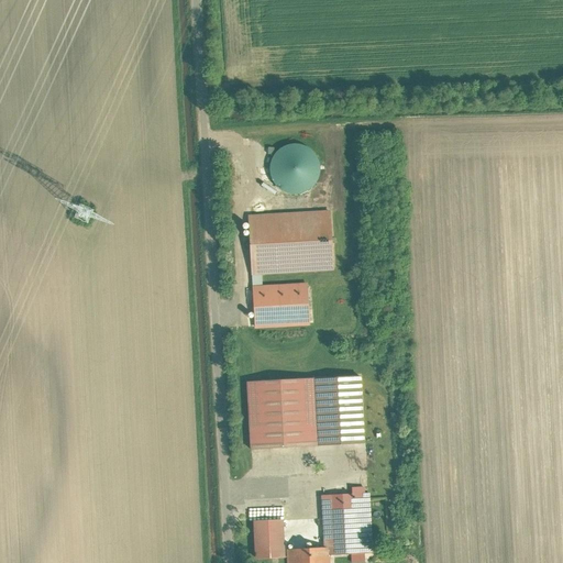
[(309,191),(315,185),(318,177),(319,169),(316,161),(311,154),(305,150),(297,147),(288,147),(280,151),(274,156),(269,164),(268,172),(269,179),(273,186),(278,191),(286,196),(294,197),(301,196),(309,191)]
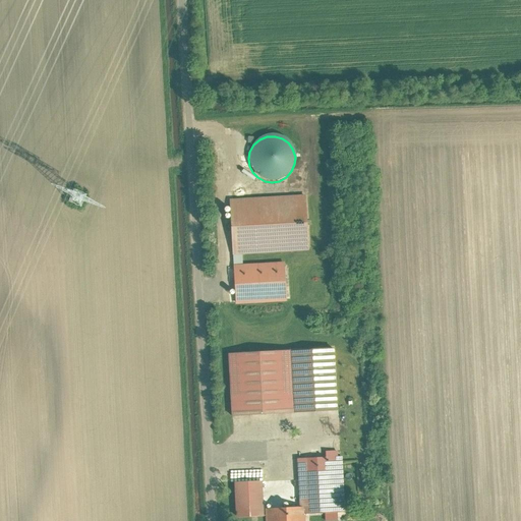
[(305,196),(229,200),(232,256),(242,255),(308,251),(305,196)]
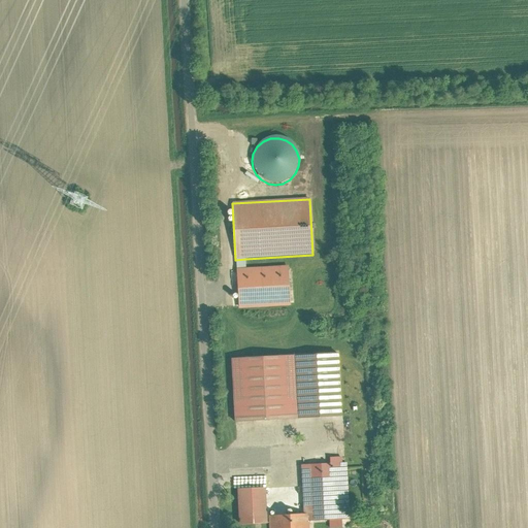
[(289,266),(245,269),(245,259),(235,260),(238,310),(291,307),(289,266)]
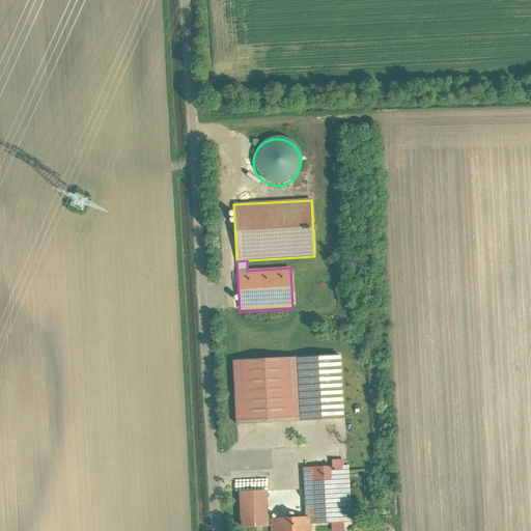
[(342,356),(232,362),(236,425),(345,419),(342,356)]
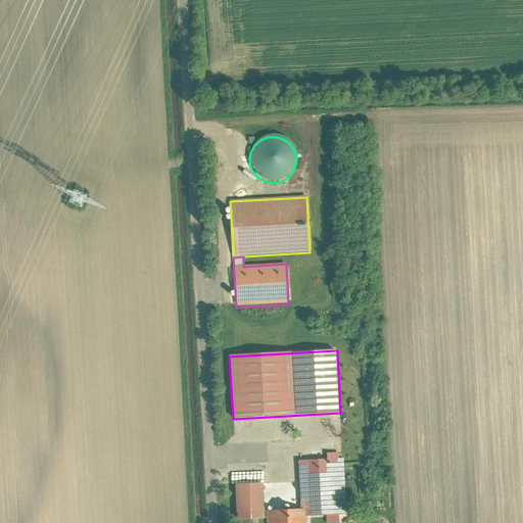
[(344,459),(297,462),(300,510),(307,510),(307,519),(348,516),(344,459)]
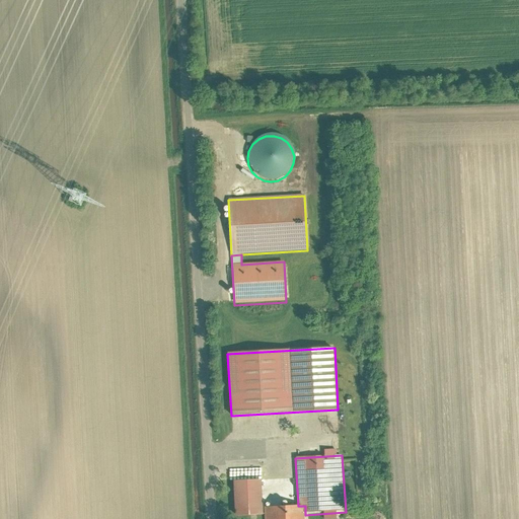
[(262,483),(233,484),(234,518),(239,518),(264,518),(262,483)]
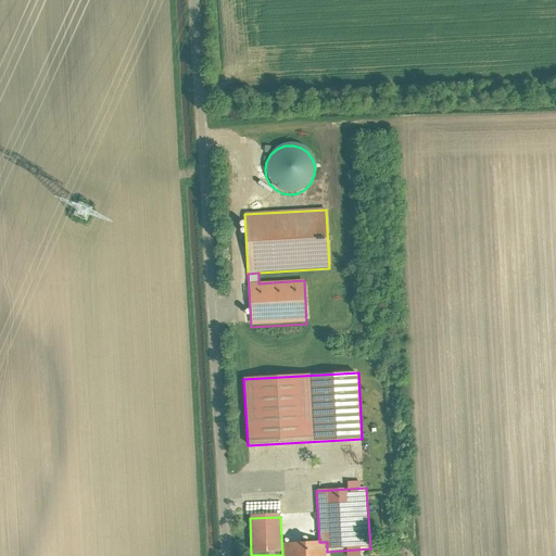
[(319,542),(282,544),(282,555),(327,555),(327,552),(327,542),(319,542)]
